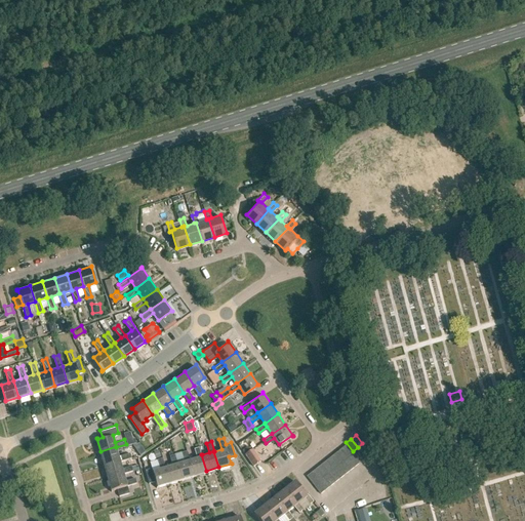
[(346,442),(340,446),(348,455),(353,451),(346,442)]
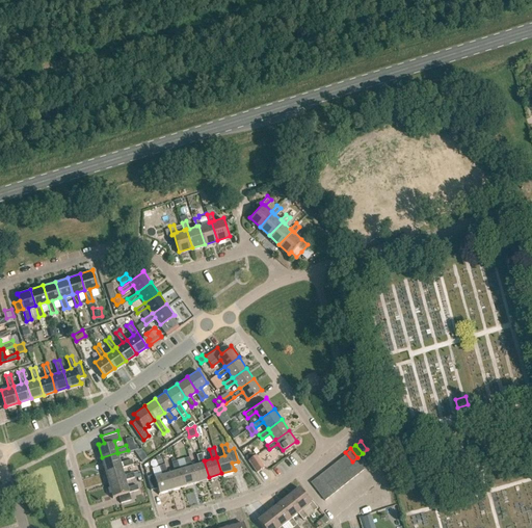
[(367,449),(363,453),(370,463),(374,458),(367,449)]
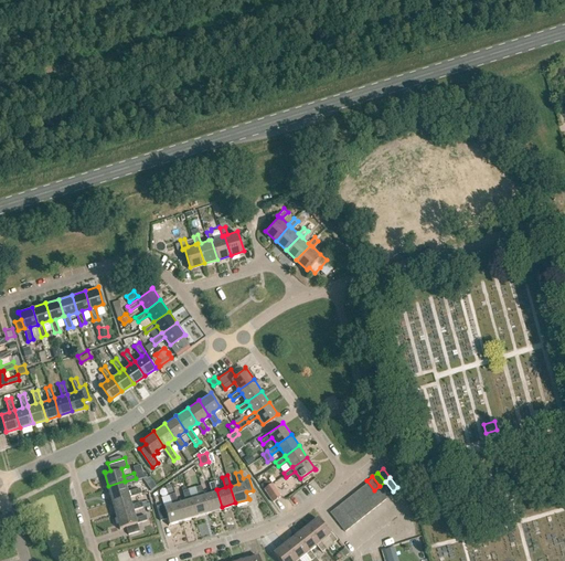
[(205,493),(204,494),(209,510),(222,507),(216,489),(217,489),(214,479),(209,480),(212,491),(205,493)]
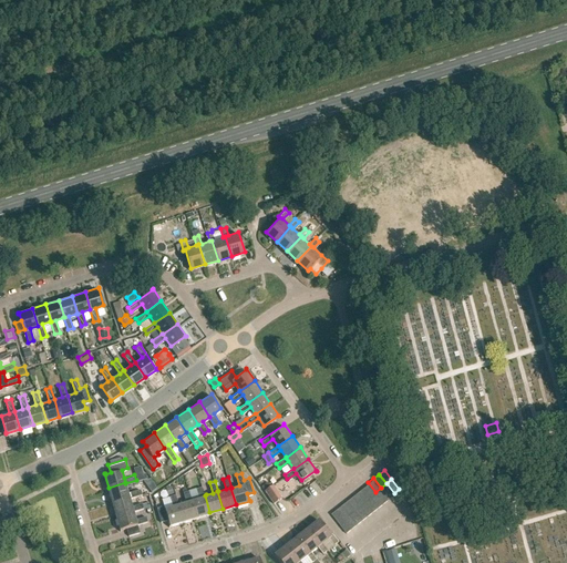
[(109,488),(112,501),(130,495),(130,497),(142,492),(141,488),(127,491),(125,483),(125,482),(109,488)]
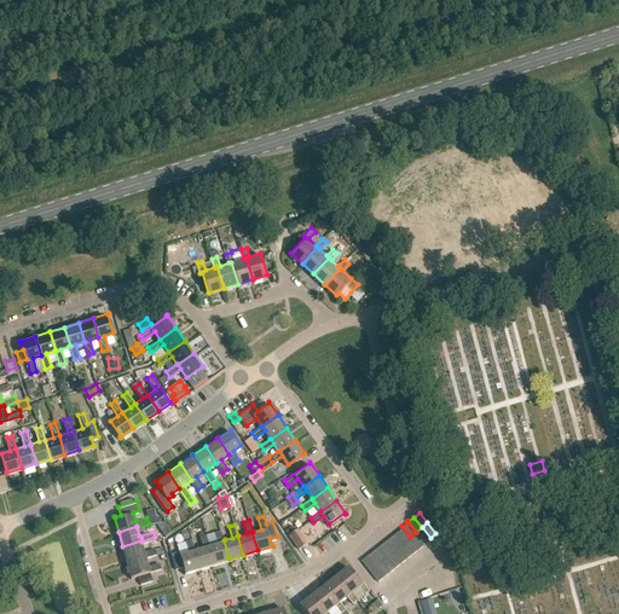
[(299,546),(307,540),(298,526),(289,532),(299,546)]
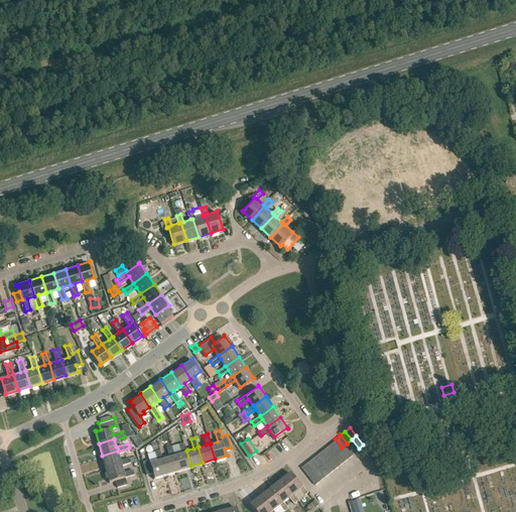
[(335,438),(331,442),(337,452),(342,448),(335,438)]
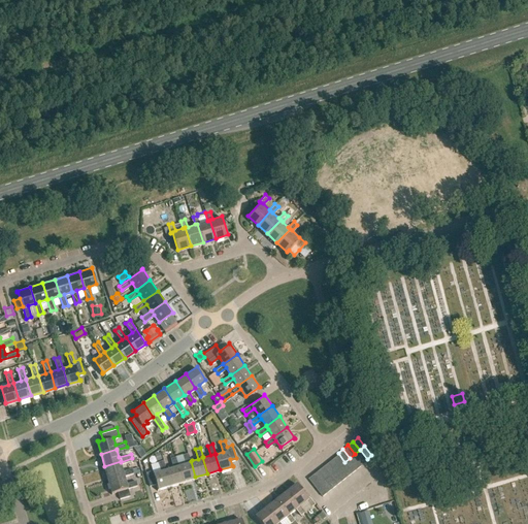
[(362,463),(367,459),(360,450),(355,454),(362,463)]
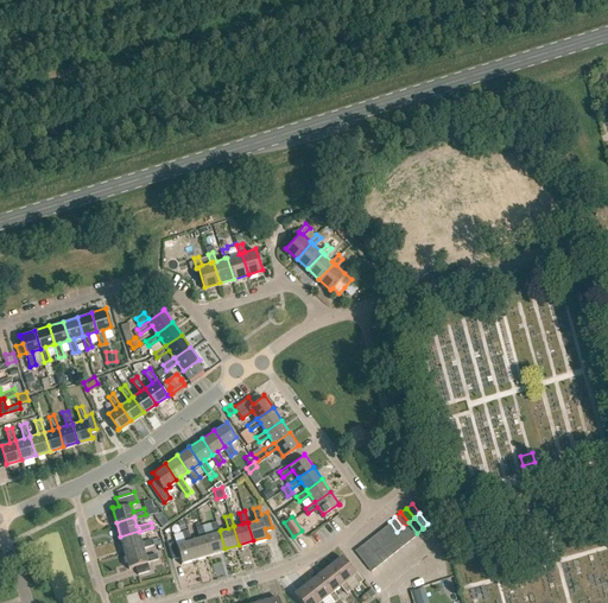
[(210,553),(225,548),(220,531),(216,519),(210,521),(214,532),(206,534),(210,553)]
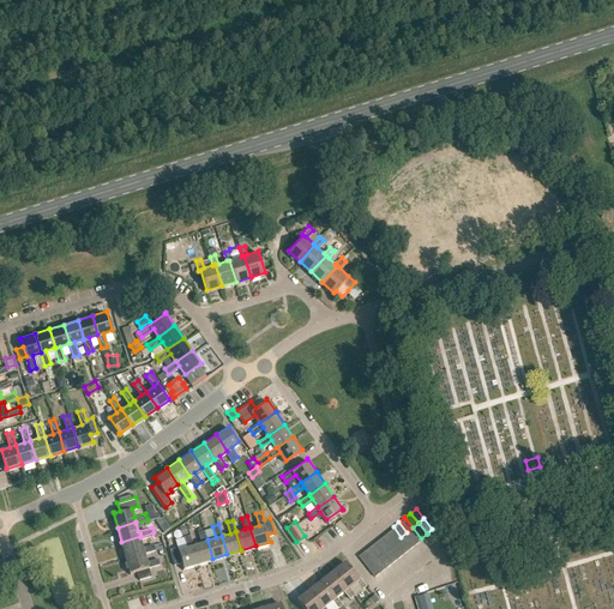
[(393,526),(387,531),(396,541),(401,537),(393,526)]
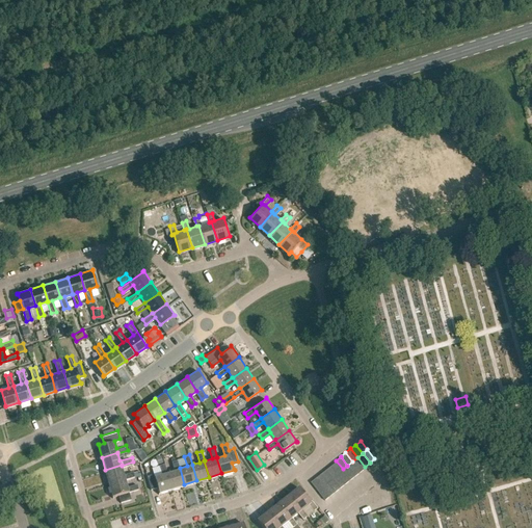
[(360,470),(365,467),(357,457),(352,462),(360,470)]
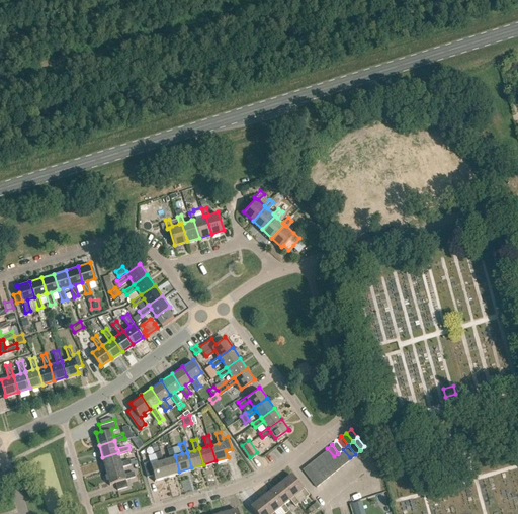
[(167,475),(179,472),(175,455),(172,446),(167,447),(170,457),(163,459),(167,475)]
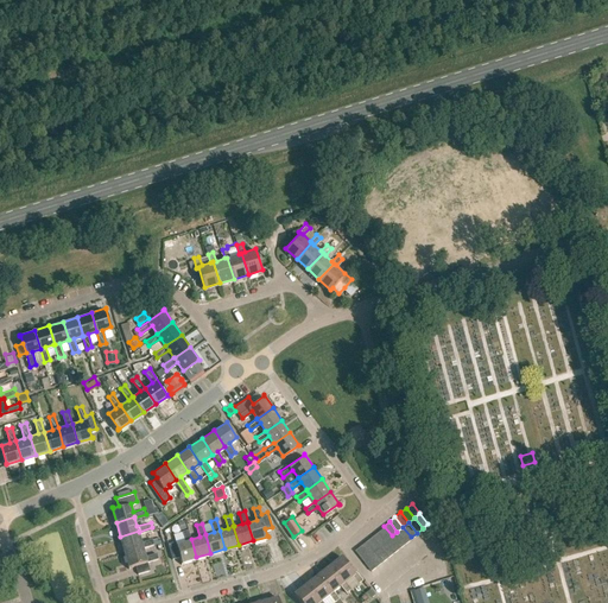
[(384,526),(378,531),(386,540),(392,535),(384,526)]
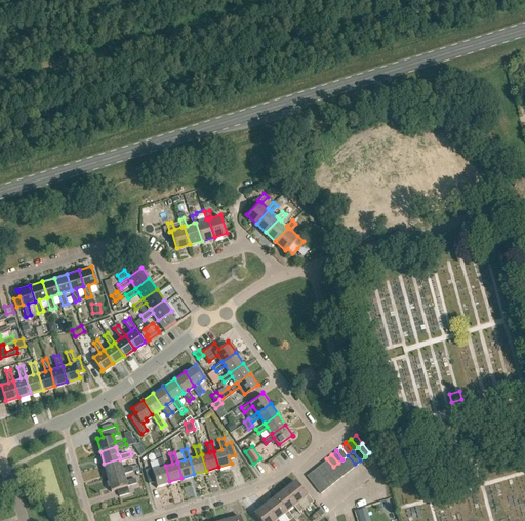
[(165,466),(162,455),(157,457),(160,467),(153,469),(152,467),(146,469),(149,481),(155,479),(157,484),(156,484),(157,485),(169,481),(165,466)]
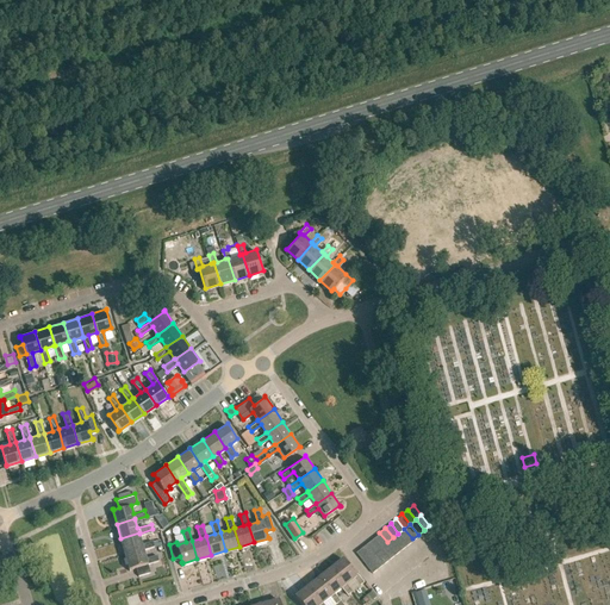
[(406,543),(412,538),(404,529),(398,534),(406,543)]
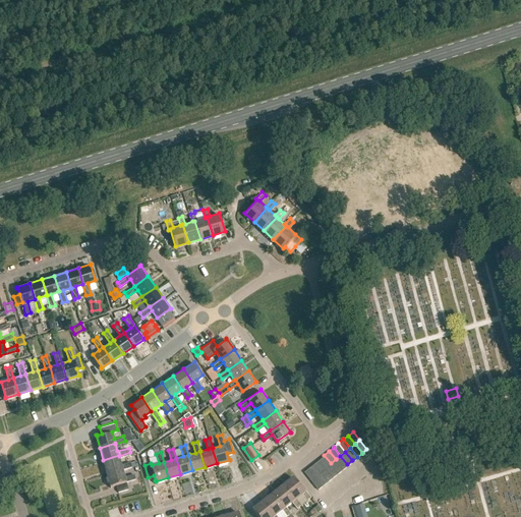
[(103,460),(107,472),(122,467),(122,468),(138,463),(136,458),(121,463),(119,456),(119,455),(103,460)]
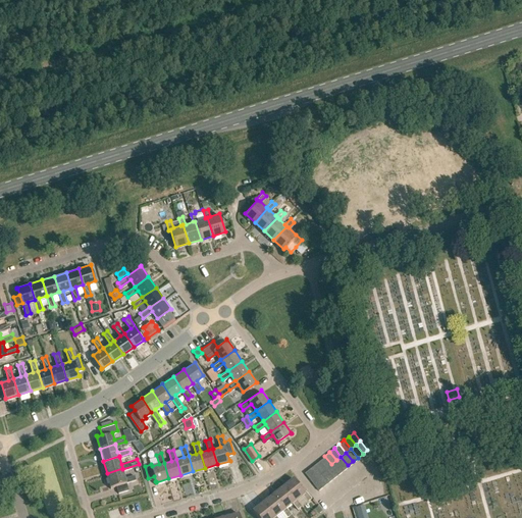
[(324,456),(319,459),(326,468),(331,464),(324,456)]
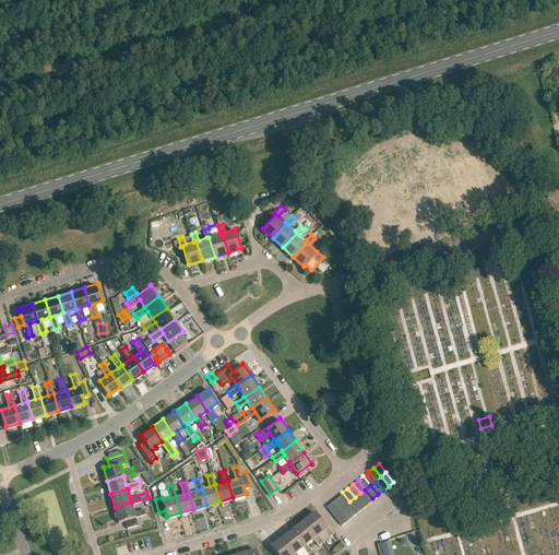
[(367,503),(372,498),(365,489),(360,493),(367,503)]
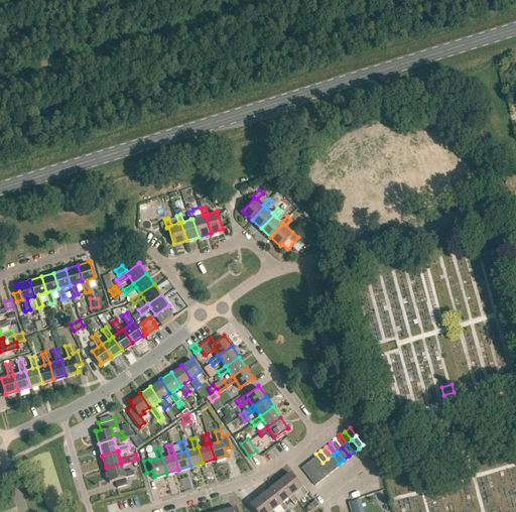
[(315,454),(311,458),(317,467),(323,463),(315,454)]
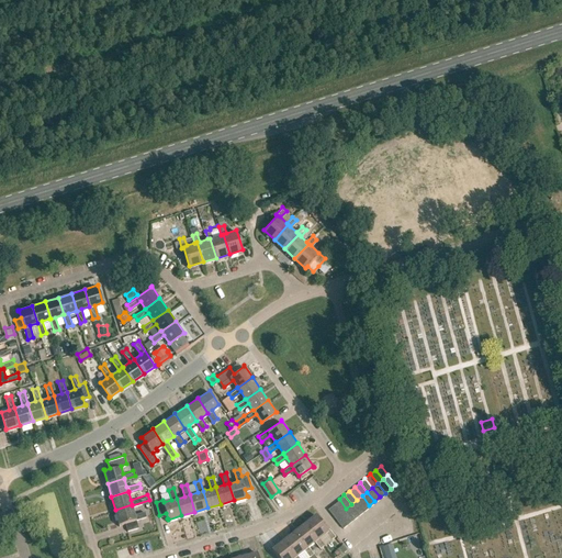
[(357,500),(364,510),(369,505),(362,495),(357,500)]
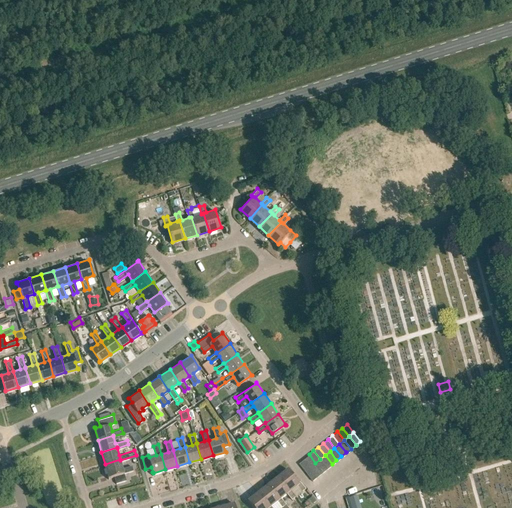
[(309,454),(304,458),(311,466),(315,463),(309,454)]
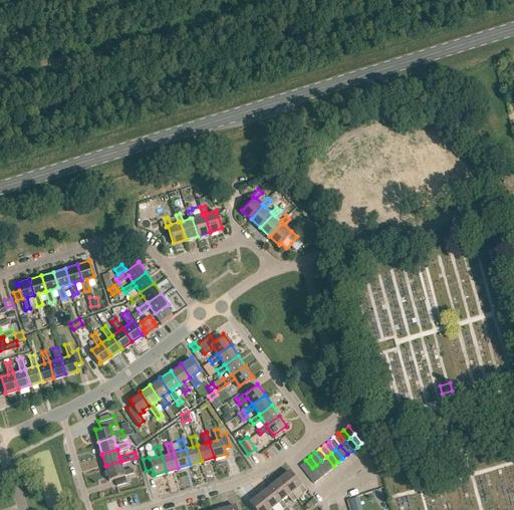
[(321,461),(328,469),(333,466),(326,457),(321,461)]
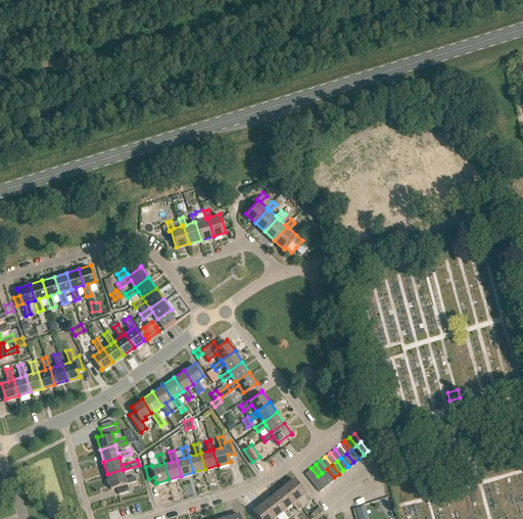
[(318,476),(311,468),(305,472),(313,480),(318,476)]
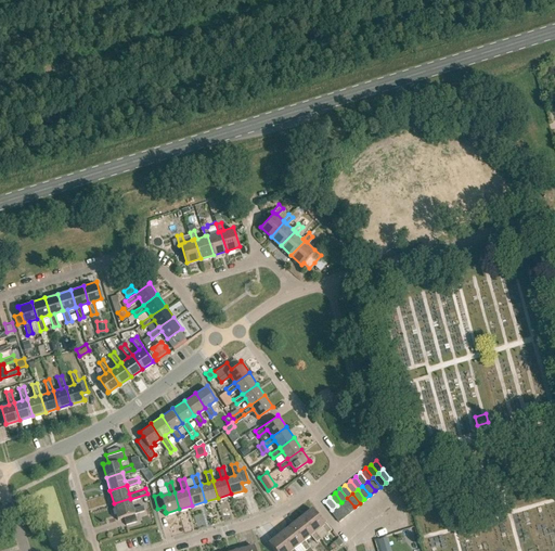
[(130,498),(114,503),(117,517),(118,517),(118,516),(124,515),(126,522),(137,519),(134,511),(144,509),(143,503),(132,507),(130,499),(130,498)]
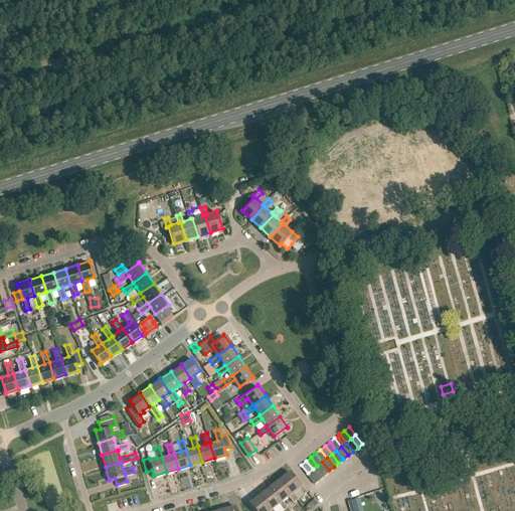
[(317,466),(324,474),(329,470),(322,462),(317,466)]
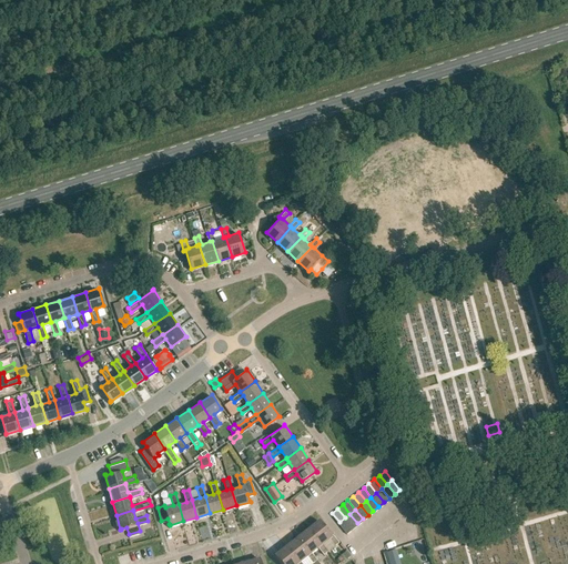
[(345,517),(352,527),(357,523),(350,514),(345,517)]
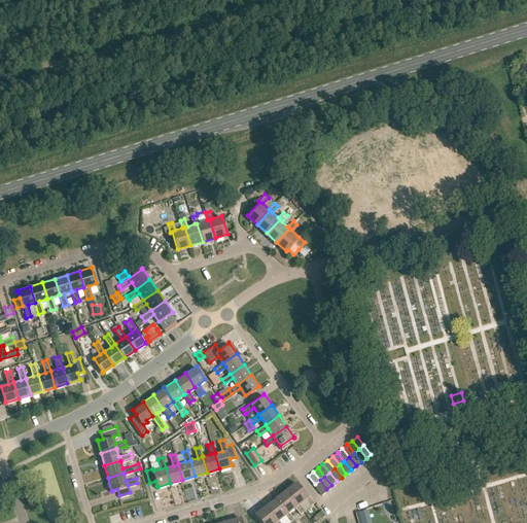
[(320,480),(315,484),(322,493),(326,489),(320,480)]
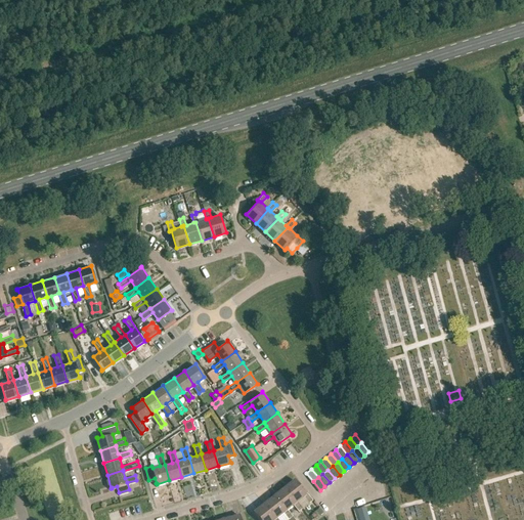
[(295,478),(285,486),(296,501),(298,500),(304,494),(309,501),(312,497),(307,490),(306,492),(295,478)]
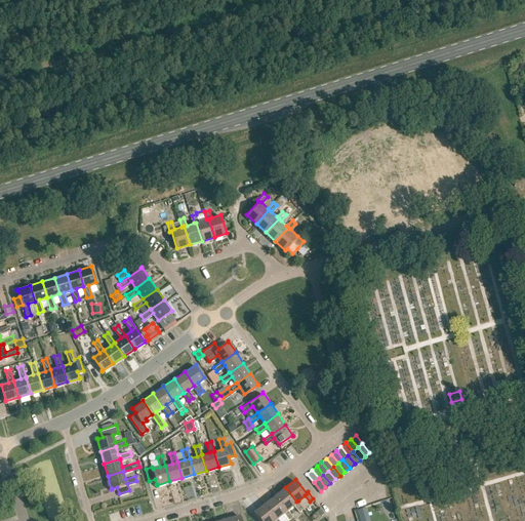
[(285,487),(275,495),(286,510),(288,509),(294,504),(299,510),(304,507),(298,501),(296,502),(285,487)]
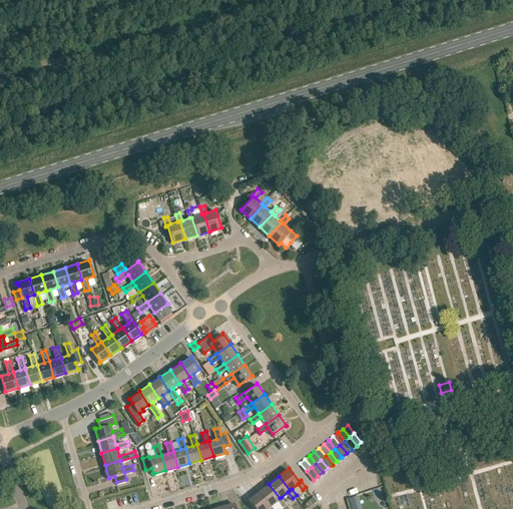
[(287,503),(282,497),(280,498),(269,484),(258,492),(270,506),(272,505),(278,500),(283,506),(287,503)]
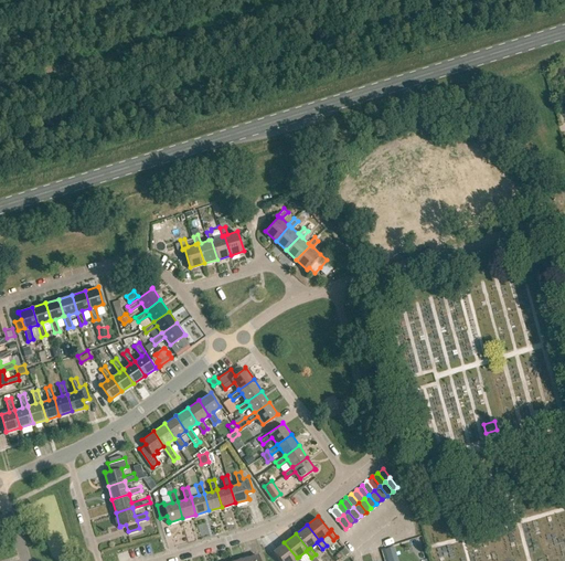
[(297,558),(284,542),(273,551),(281,560),(292,560),(295,560),(296,560),(302,560),(299,557),(297,558)]
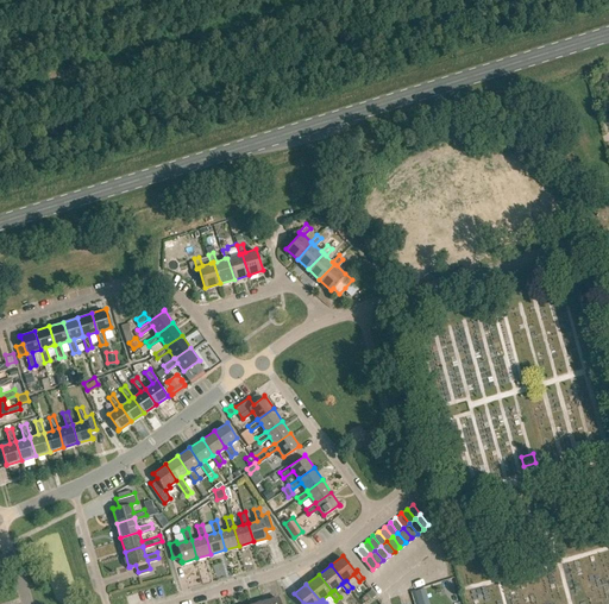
[(425,586),(414,589),(419,602),(428,598),(425,586)]
